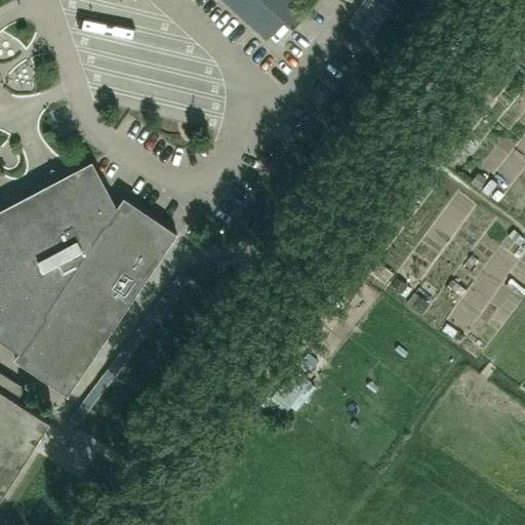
[(0,0),(0,499),(48,423),(14,402),(24,389),(0,373),(0,0)]
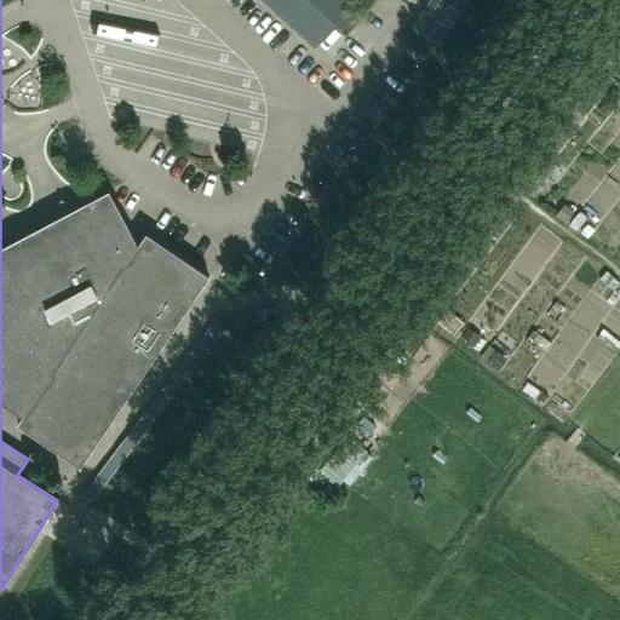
[(260,0),(313,47),(333,26),(344,35),(363,13),(349,0),(260,0)]
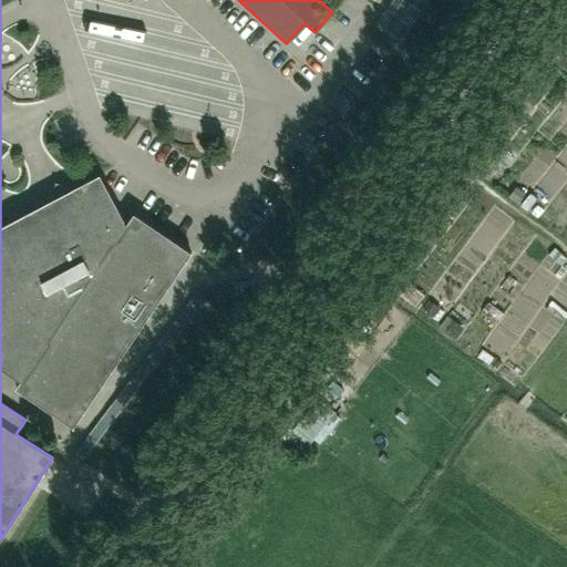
[(426,0),(390,0),(373,24),(395,41),(426,0)]
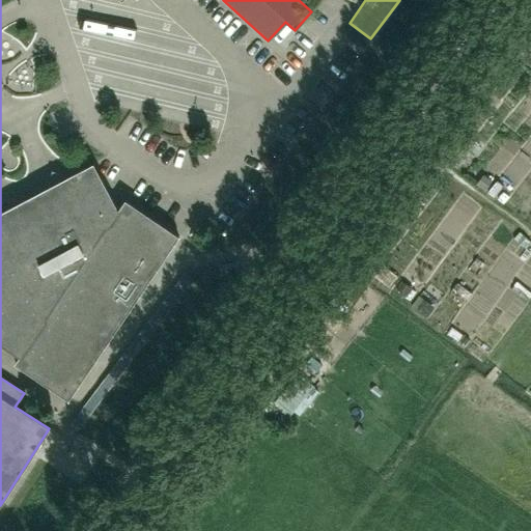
[(462,131),(443,150),(459,166),(478,146),(462,131)]
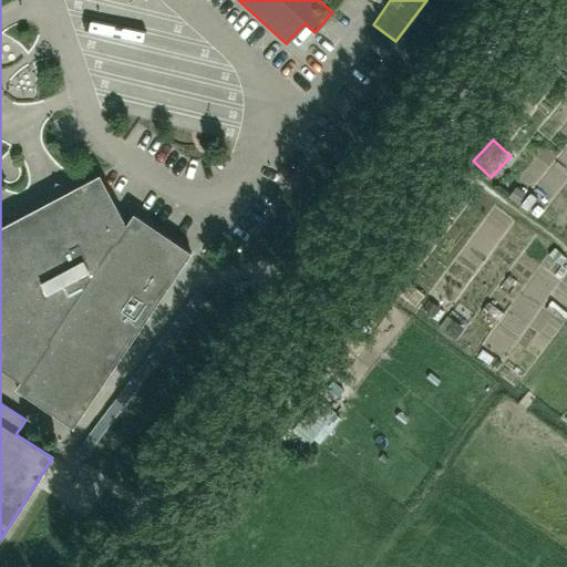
[(99,176),(85,184),(70,192),(70,191),(52,200),(51,197),(39,204),(40,206),(0,227),(0,368),(19,382),(14,389),(72,428),(191,253),(133,214),(126,224),(123,222),(99,176)]
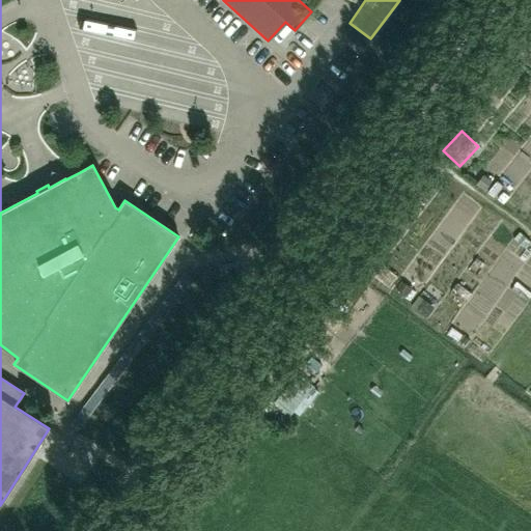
[(519,255),(530,240),(514,228),(503,244),(519,255)]
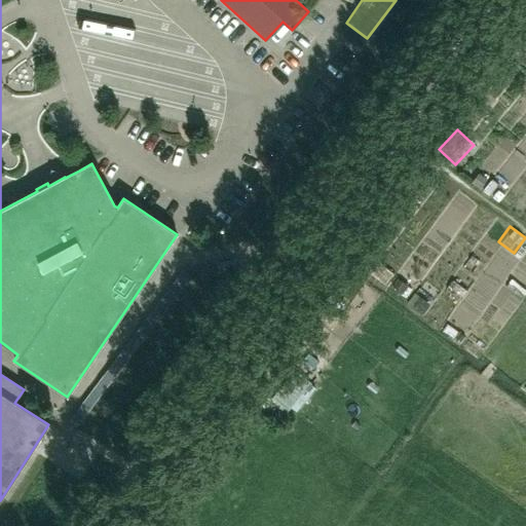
[(453,268),(445,284),(460,293),(470,276),(453,268)]
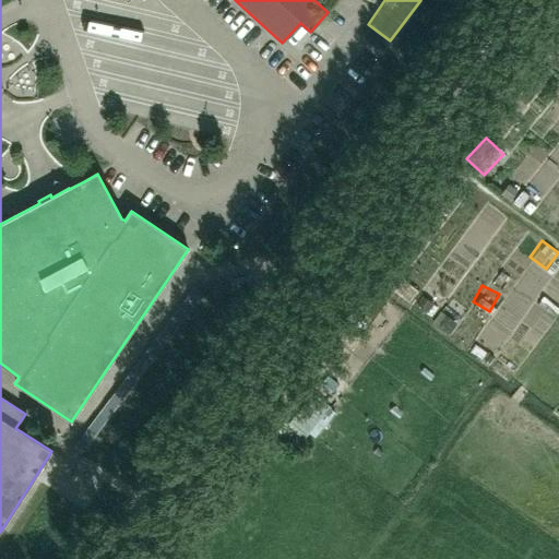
[(336,329),(353,339),(365,320),(348,310),(336,329)]
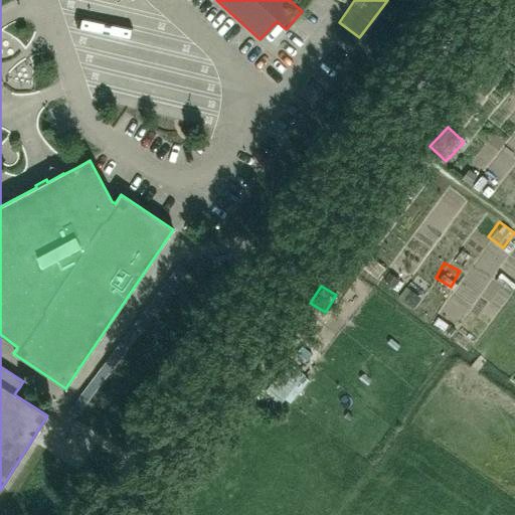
[(308,380),(288,363),(266,390),(281,402),(284,398),(289,403),(308,380)]
